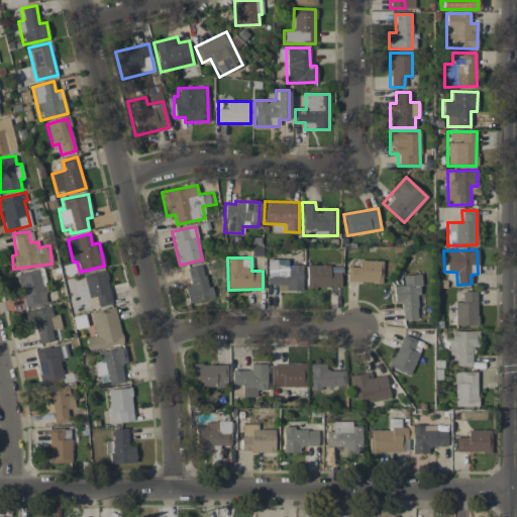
[(302,291),(302,264),(289,264),(289,260),(268,260),(268,284),(284,284),(284,290),(302,291)]
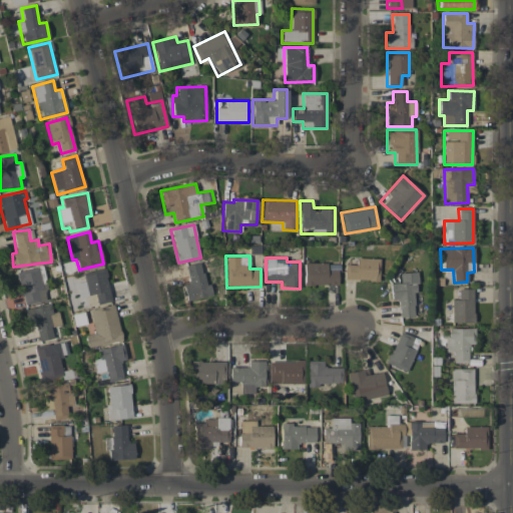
[(379,281),(379,259),(356,258),(356,266),(345,266),(344,280),(379,281)]
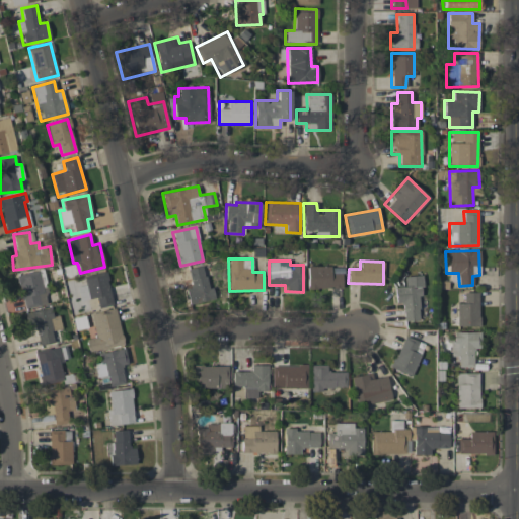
[(214,300),(212,287),(206,287),(203,266),(189,268),(191,287),(187,288),(188,303),(214,300)]
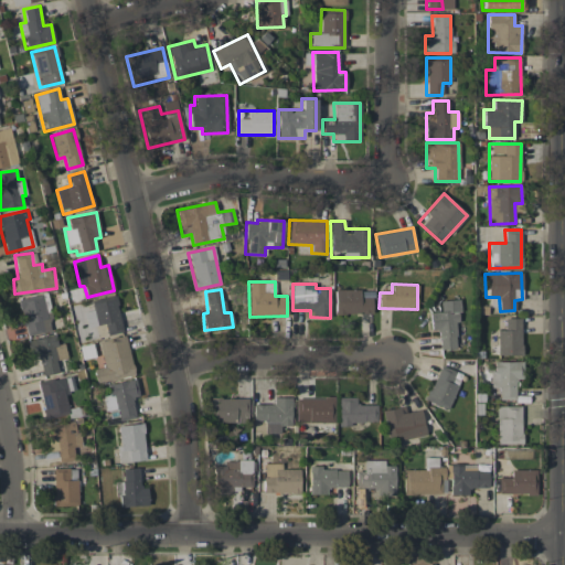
[(360,290),(334,290),(334,315),(372,315),(372,297),(360,297),(360,290)]
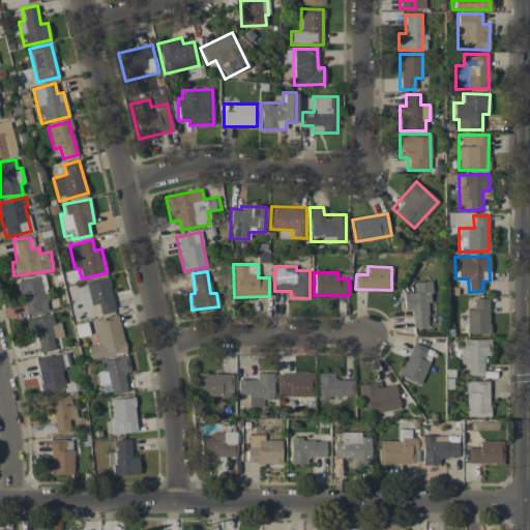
[(18,281),(24,315),(47,311),(39,276),(18,281)]
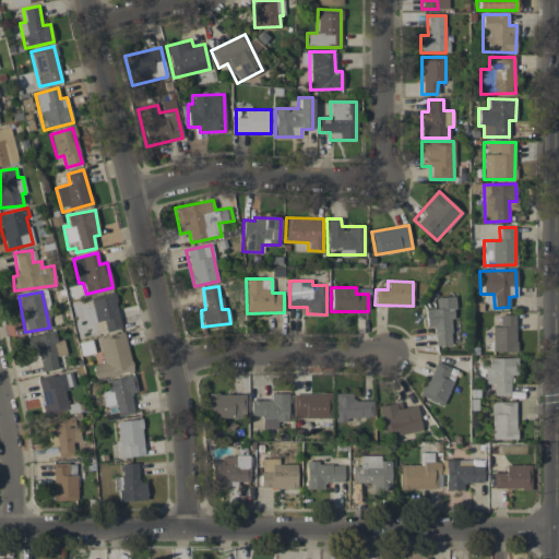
[(90,297),(92,307),(83,309),(85,323),(103,320),(105,331),(121,329),(114,293),(90,297)]
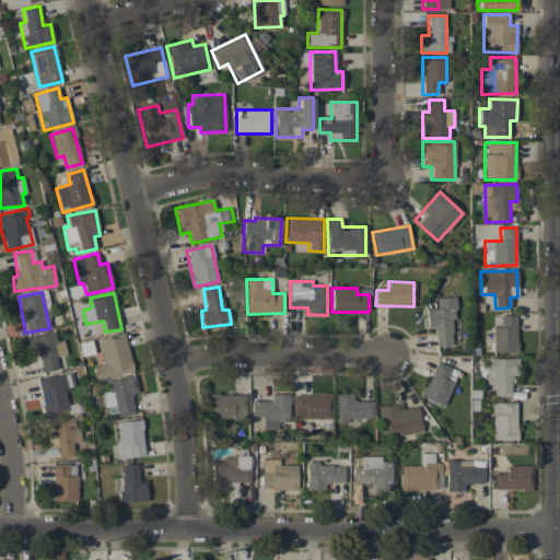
[(426,310),(426,328),(434,327),(435,347),(454,346),(452,296),(436,298),(438,310),(426,310)]
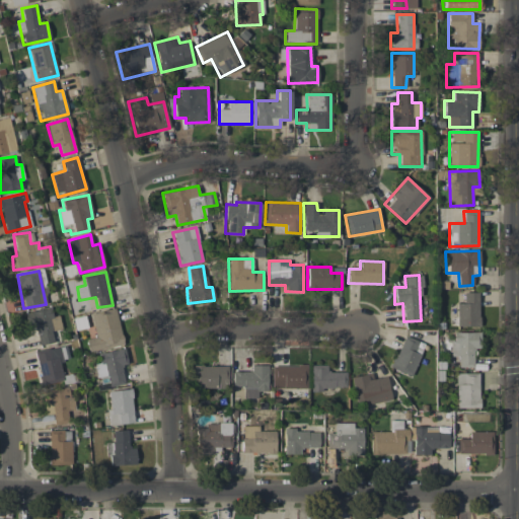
[(478,293),(463,293),(464,303),(456,303),(456,326),(478,326),(478,293)]
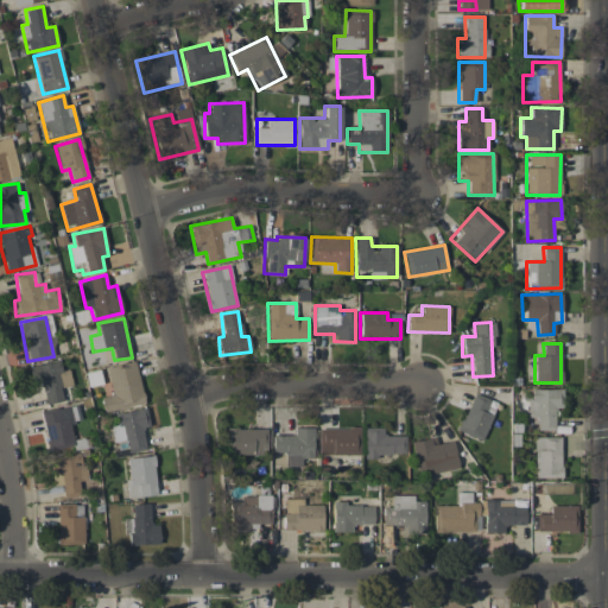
[(30,366),(33,385),(40,384),(45,404),(62,400),(59,388),(71,386),(68,369),(61,371),(58,360),(30,366)]
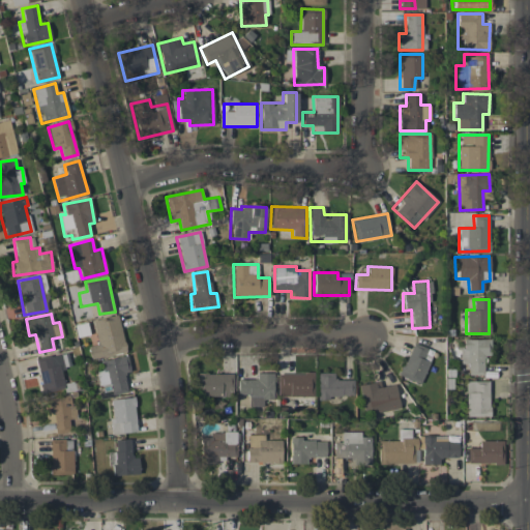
[(92,320),(97,344),(88,346),(91,359),(125,352),(118,315),(92,320)]
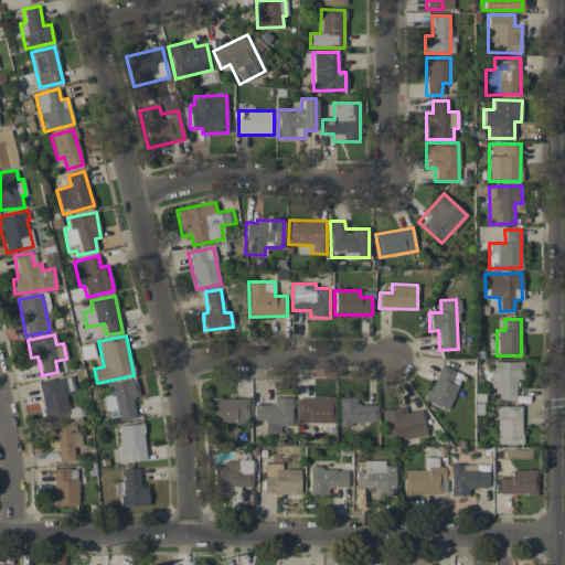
[(498,387),(499,401),(515,400),(514,380),(522,380),(522,361),(491,362),(492,387),(498,387)]
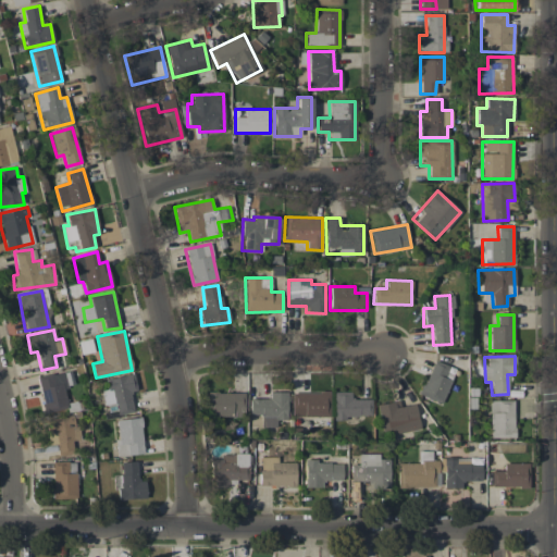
[(455,369),(434,360),(419,394),(440,404),(455,369)]
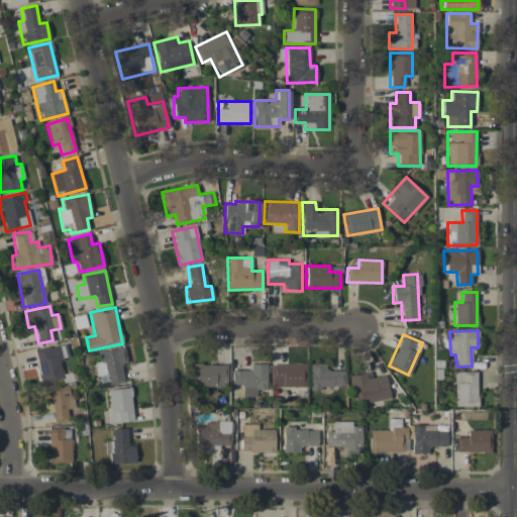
[(63,379),(59,359),(65,358),(62,344),(34,350),(41,383),(63,379)]
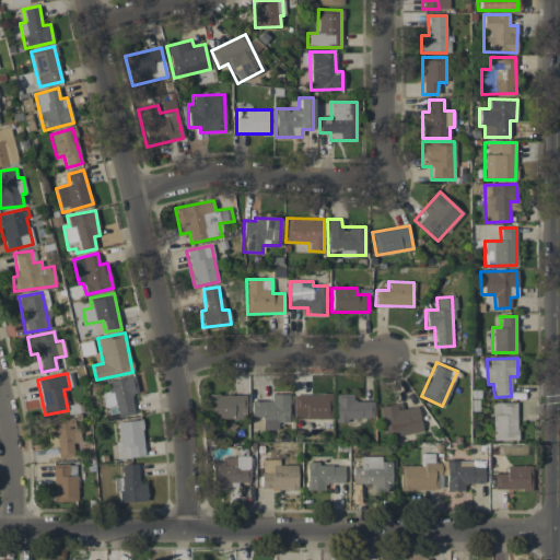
[(133,413),(131,395),(137,395),(135,376),(106,380),(108,392),(103,392),(105,406),(116,405),(117,416),(133,413)]
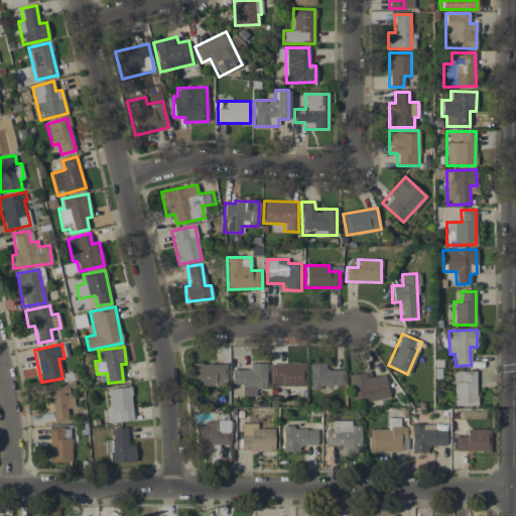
[(226,363),(191,364),(191,386),(227,385),(226,363)]
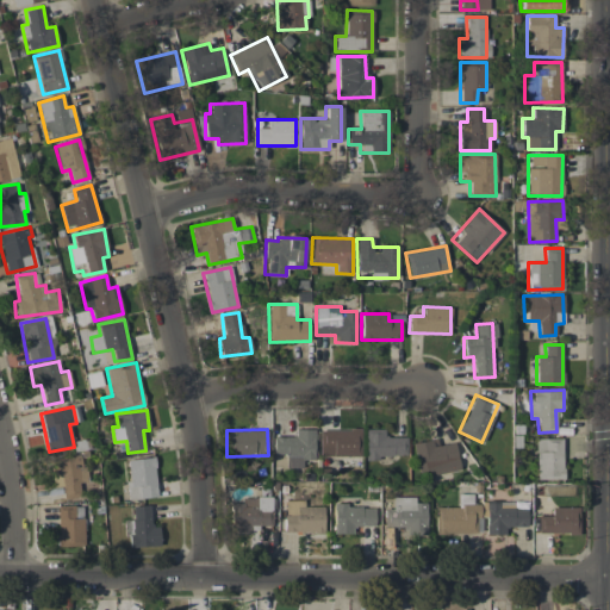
[(274,437),(274,454),(286,454),(286,467),(303,468),(303,460),(313,460),(315,429),(296,429),(296,437),(274,437)]
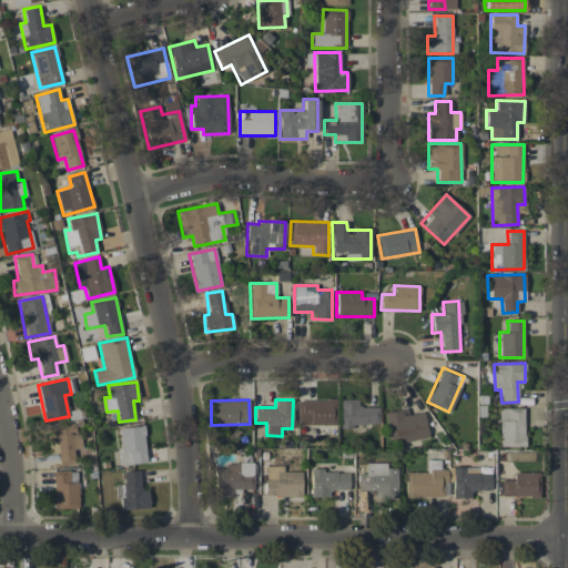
[(378,407),(358,407),(358,399),(340,399),(341,426),(378,425),(378,407)]
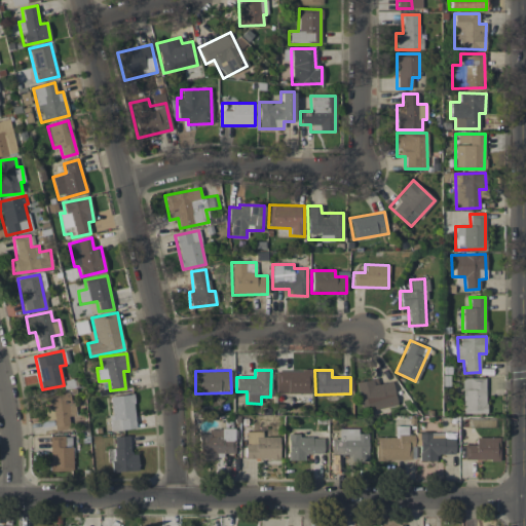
[(275,371),(276,393),(311,393),(311,371),(275,371)]
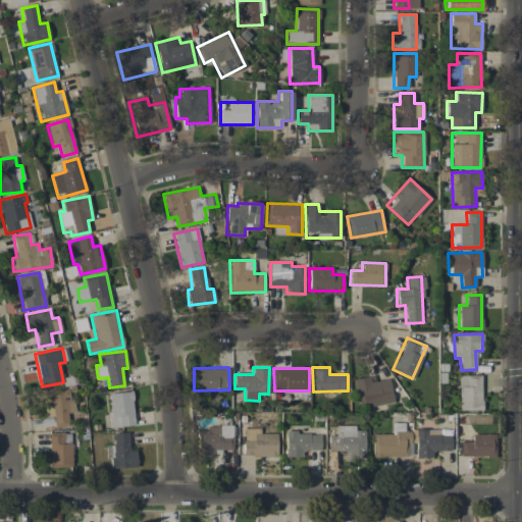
[(481,375),(459,375),(459,410),(481,411),(481,375)]
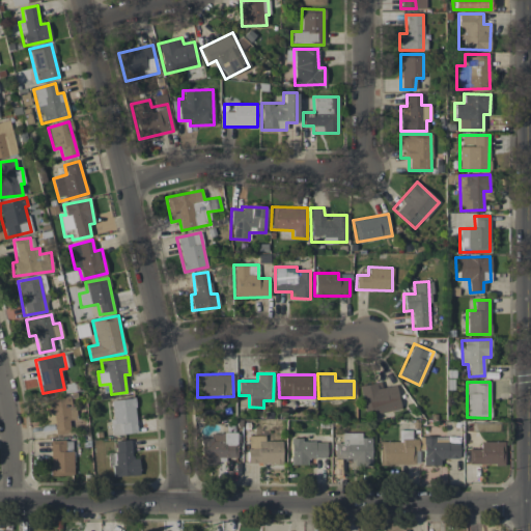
[(359,386),(365,416),(400,408),(395,385),(376,389),(375,383),(359,386)]
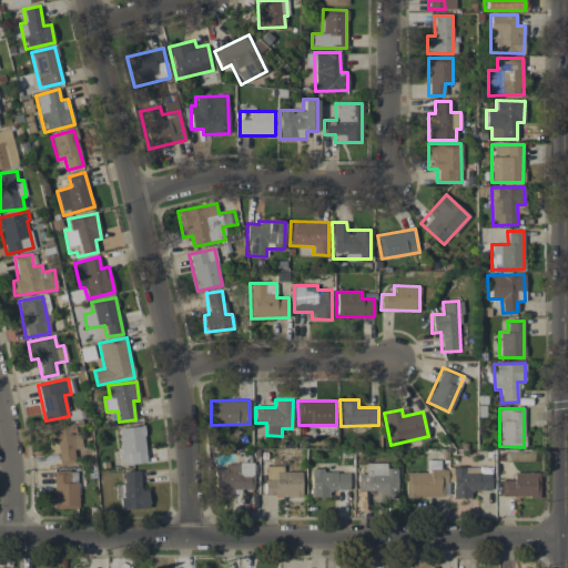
[(73,449),(79,448),(77,424),(44,427),(48,453),(57,452),(58,463),(74,460),(73,449)]
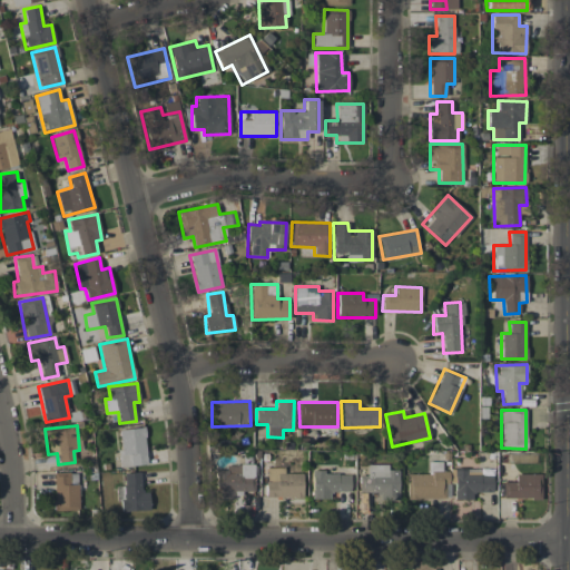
[(147,464),(144,426),(117,430),(121,467),(147,464)]
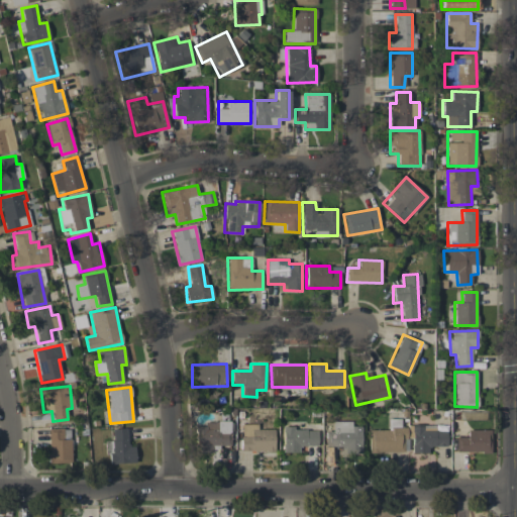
[(388,430),(370,430),(369,452),(407,452),(407,427),(400,427),(400,419),(388,418),(388,430)]
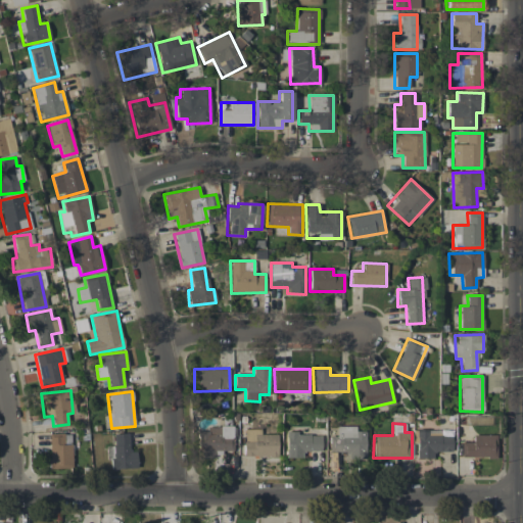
[(197,431),(198,458),(216,458),(215,450),(233,450),(233,426),(206,426),(206,431),(197,431)]
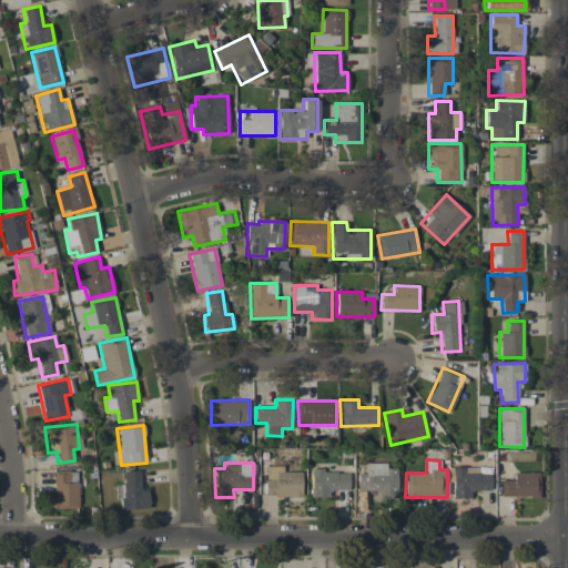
[(386,463),(356,463),(356,490),(378,490),(379,498),(398,498),(397,468),(386,468),(386,463)]
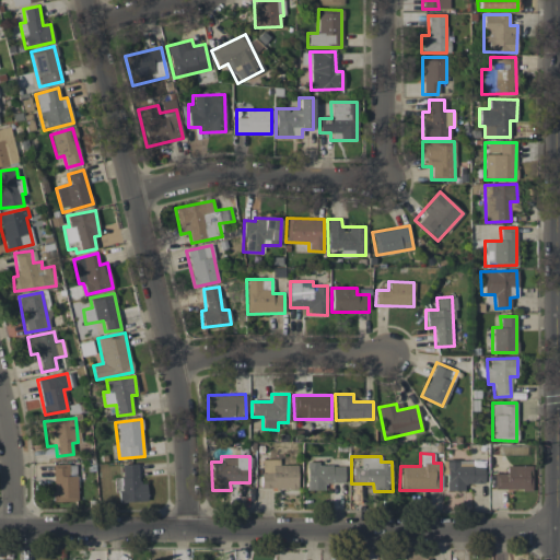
[(296,465),(279,465),(279,459),(261,459),(261,489),(298,488),(296,465)]
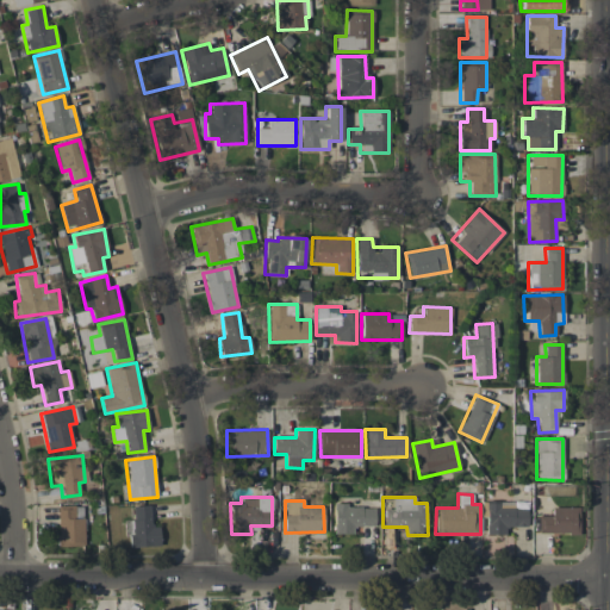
[(57,546),(83,546),(82,505),(56,505),(57,546)]
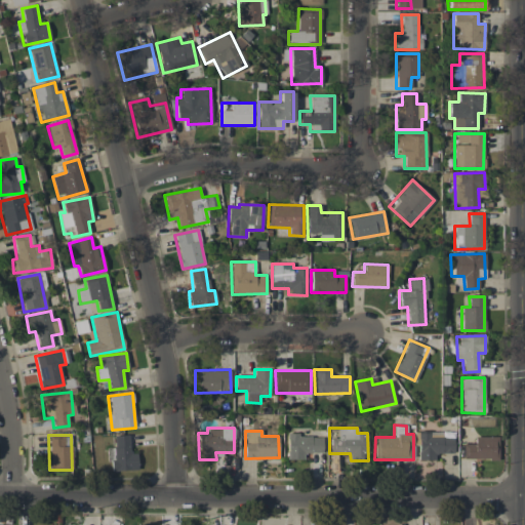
[(137,470),(136,452),(130,452),(129,435),(114,436),(114,447),(107,448),(107,460),(111,460),(111,471),(137,470)]
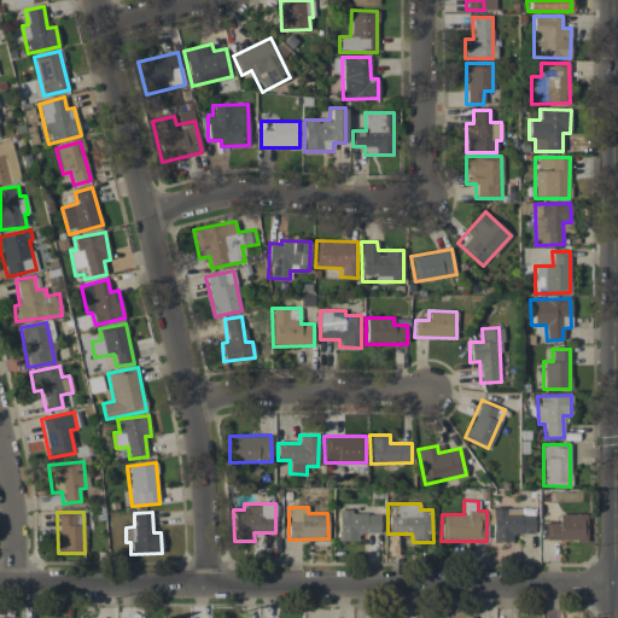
[(338,541),(357,541),(357,532),(379,532),(379,513),(338,512),(338,541)]
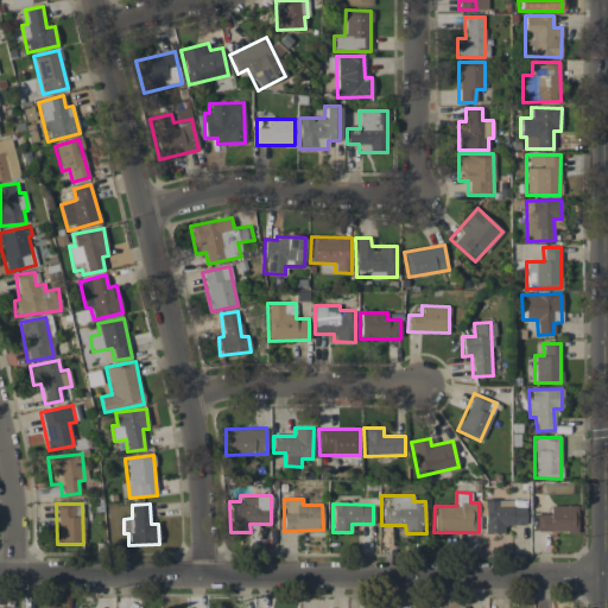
[(485,532),(505,532),(505,525),(525,525),(525,505),(485,505),(485,532)]
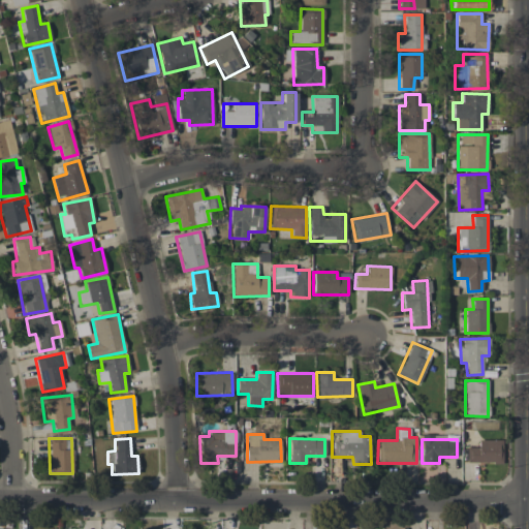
[(466,462),(502,463),(502,440),(478,439),(478,447),(467,446),(466,462)]
